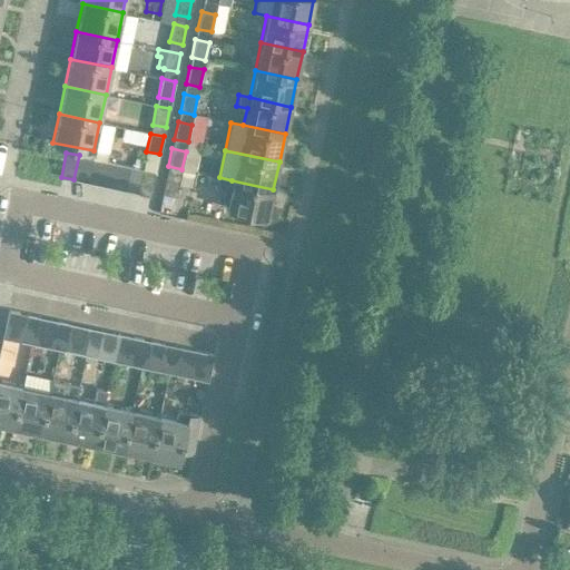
[(79,155),(74,179),(87,183),(92,158),(79,155)]
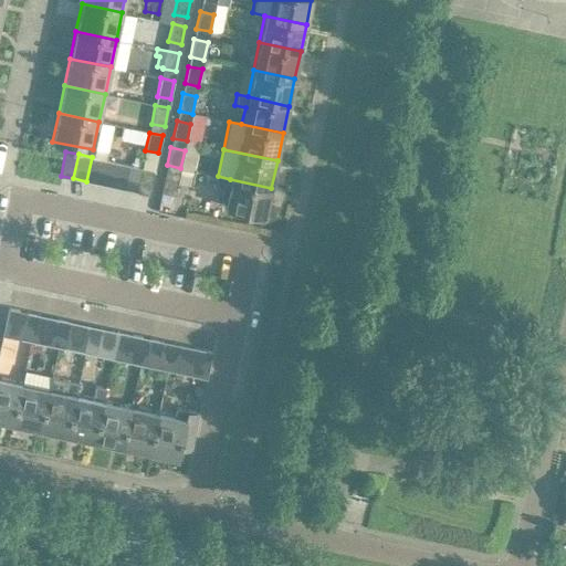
[(92,157),(86,181),(98,184),(104,159),(92,157)]
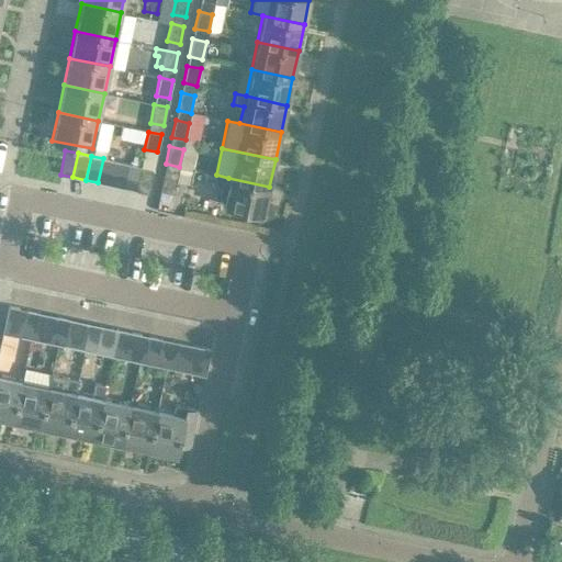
[(115,161),(114,160),(103,158),(98,182),(110,186),(115,161)]
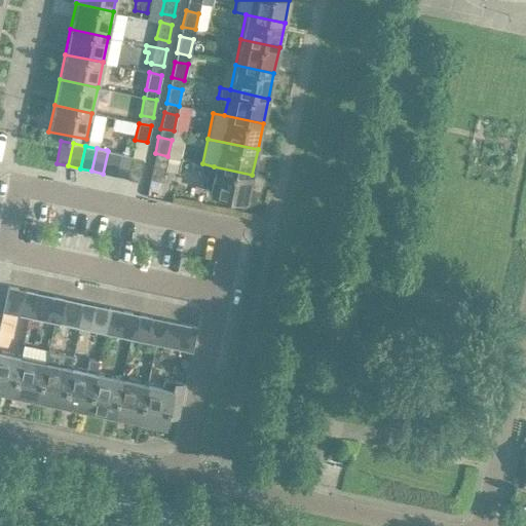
[(120,153),(108,151),(103,174),(115,176),(120,153)]
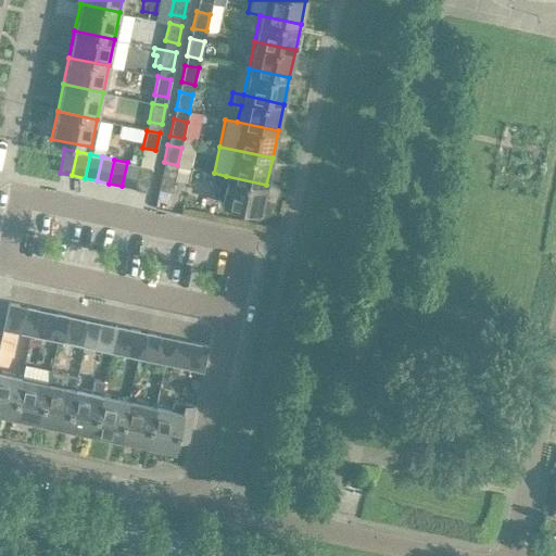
[(139,165),(127,162),(122,186),(135,189),(139,165)]
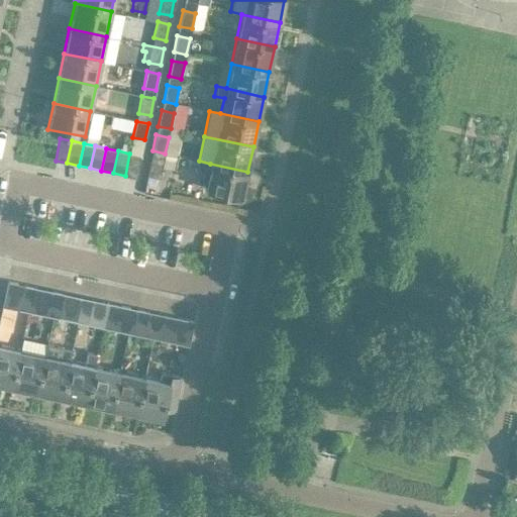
[(188,170),(191,153),(174,150),(171,166),(188,170)]
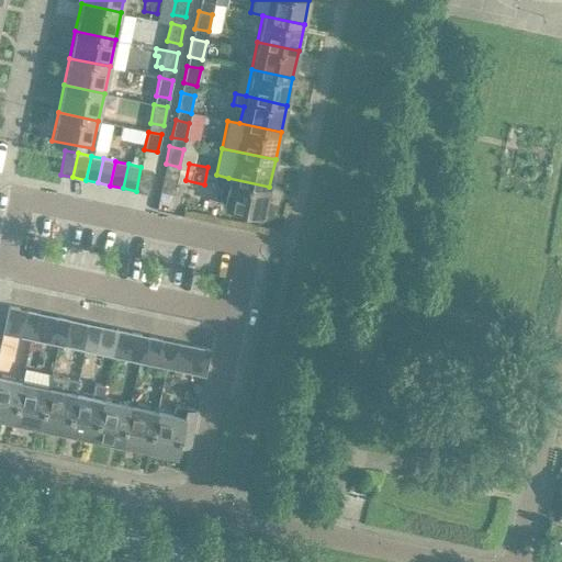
[(141,167),(136,191),(148,193),(154,169),(141,167)]
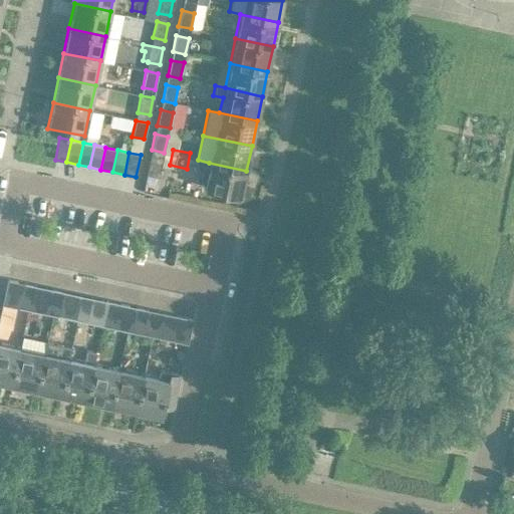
[(162,161),(150,159),(147,175),(159,178),(162,161)]
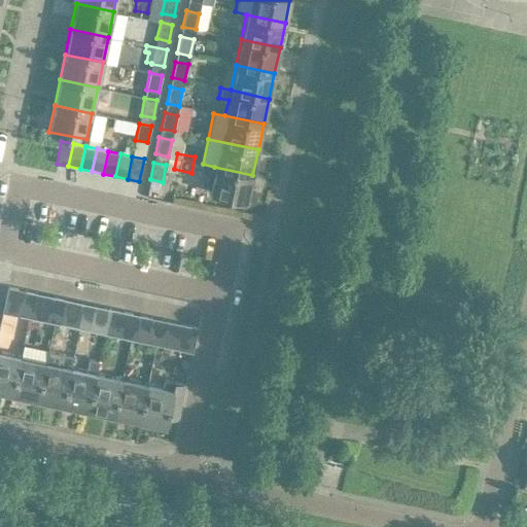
[(252,175),(214,167),(208,192),(247,201),(252,175)]
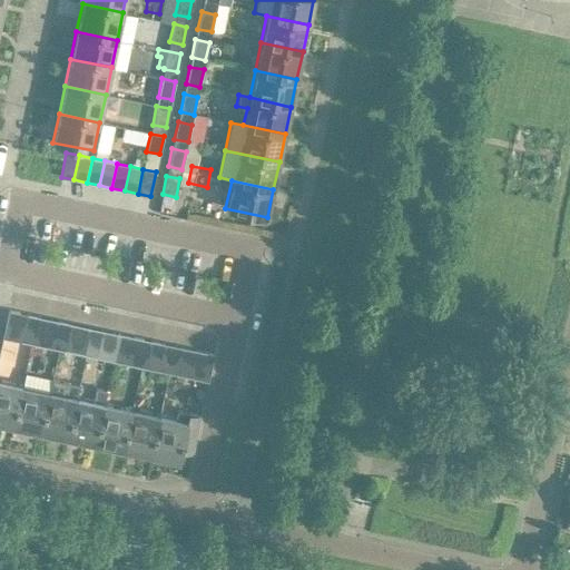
[(8,311),(2,337),(21,342),(27,315),(8,311)]
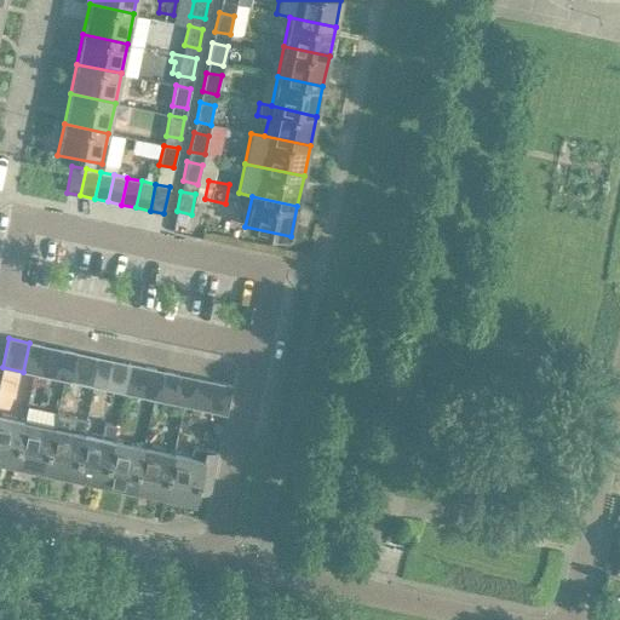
[(23,372),(36,374),(42,345),(29,343),(23,372)]
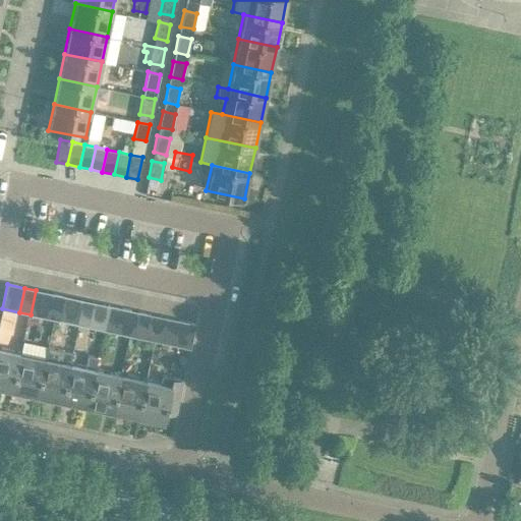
[(31,314),(47,319),(52,293),(36,290),(31,314)]
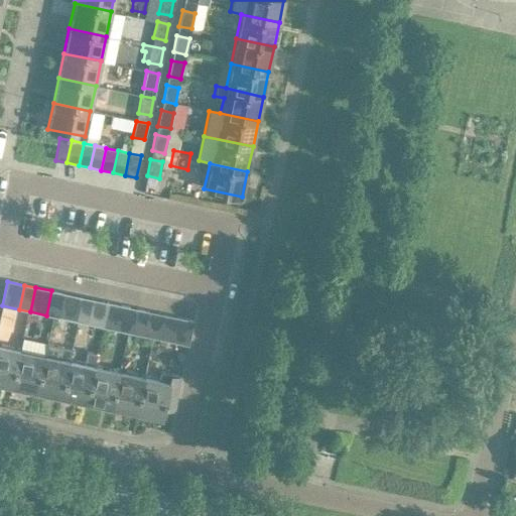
[(46,315),(58,317),(63,293),(51,290),(46,315)]
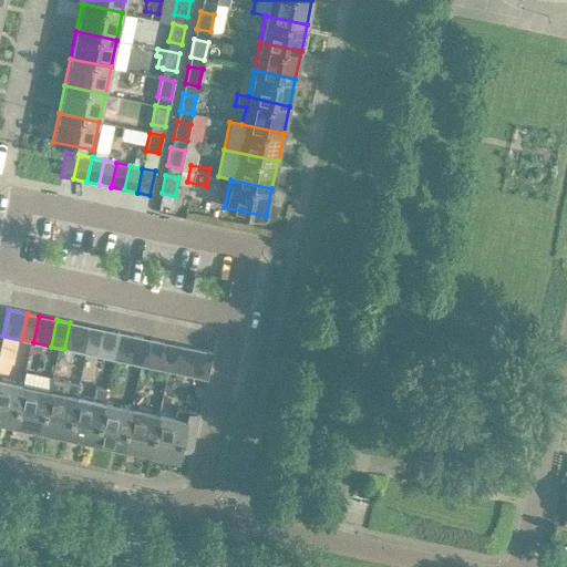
[(64,349),(82,353),(88,326),(70,322),(64,349)]
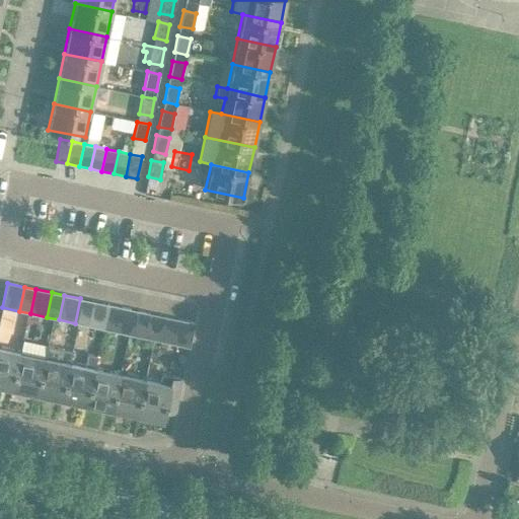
[(87,325),(103,329),(108,304),(92,301),(80,298),(75,323),(87,325)]
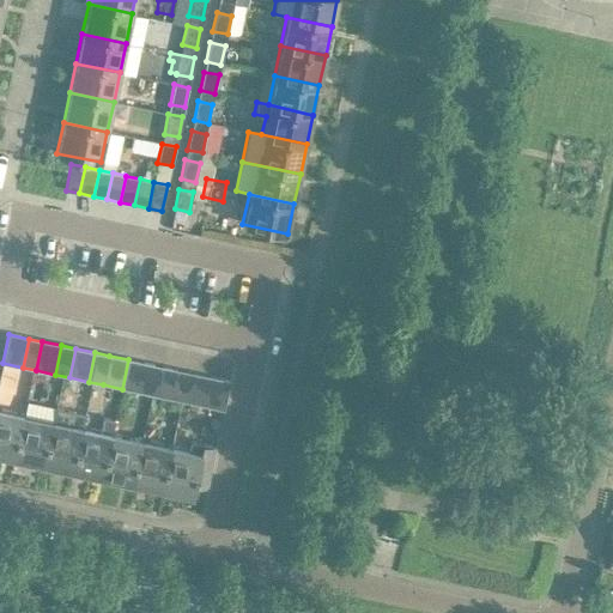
[(122,389),(137,392),(143,363),(128,359),(122,389)]
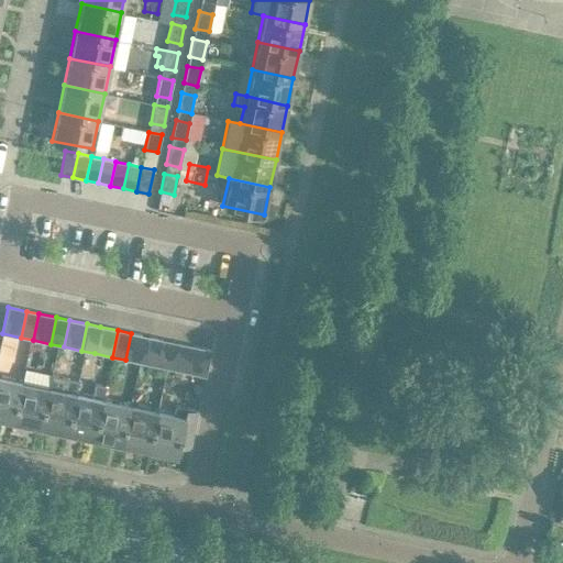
[(125,360),(143,364),(148,337),(131,333),(125,360)]
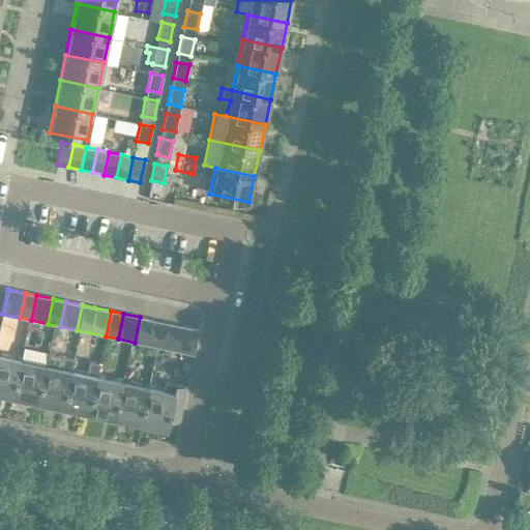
[(135,343),(147,345),(164,349),(169,323),(152,320),(140,317),(135,343)]
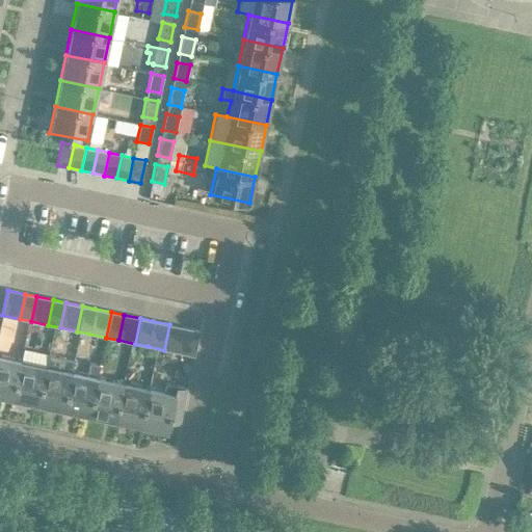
[(200,331),(181,327),(169,324),(164,350),(176,352),(194,356),(200,331)]
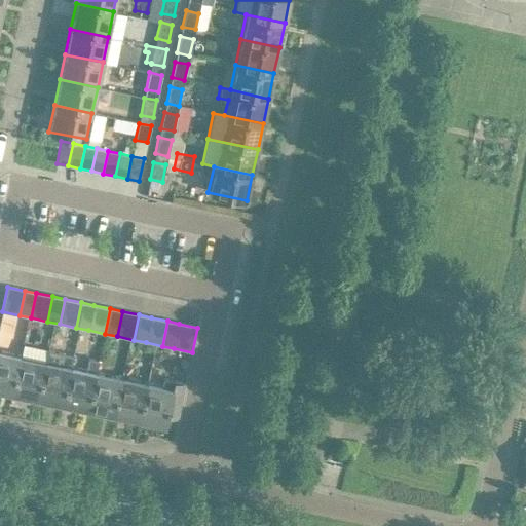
[(0,390),(12,393),(21,355),(0,350),(0,390)]
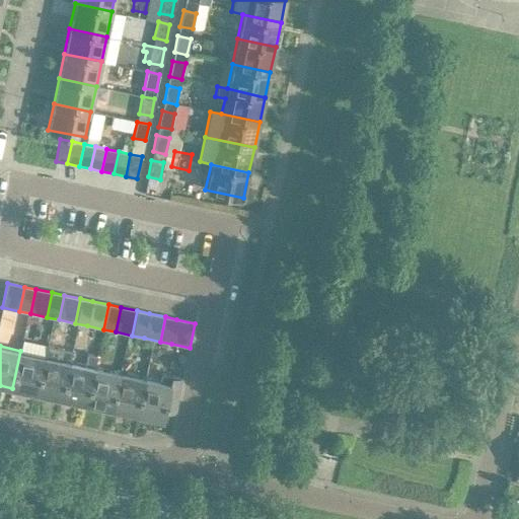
[(36,393),(62,398),(70,361),(72,352),(61,350),(59,359),(45,356),(36,393)]
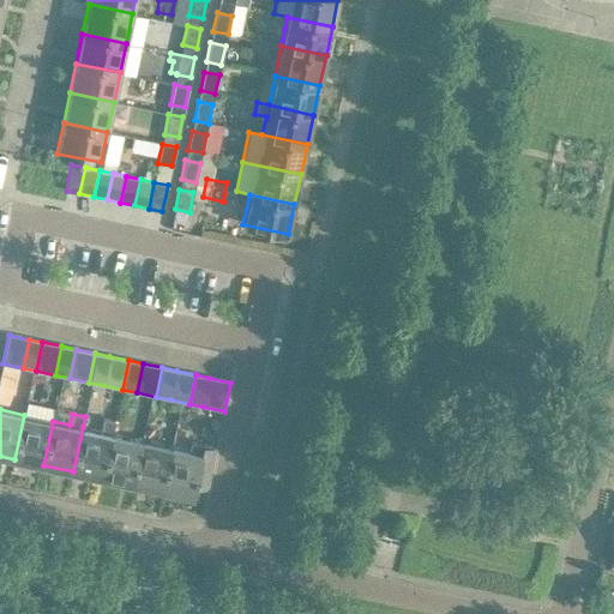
[(24,415),(14,459),(43,465),(53,421),(24,415)]
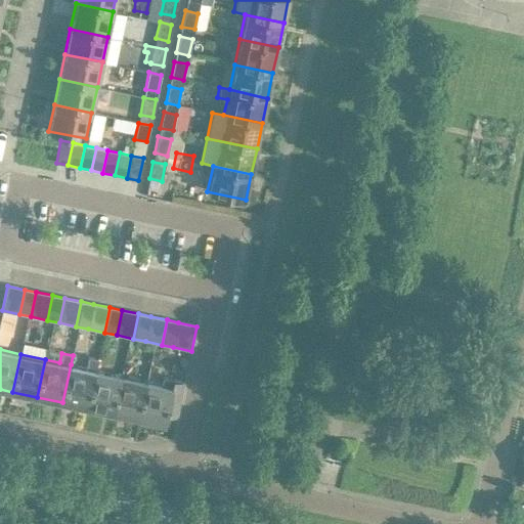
[(88,407),(96,369),(98,360),(88,358),(85,367),(71,364),(62,402),(88,407)]
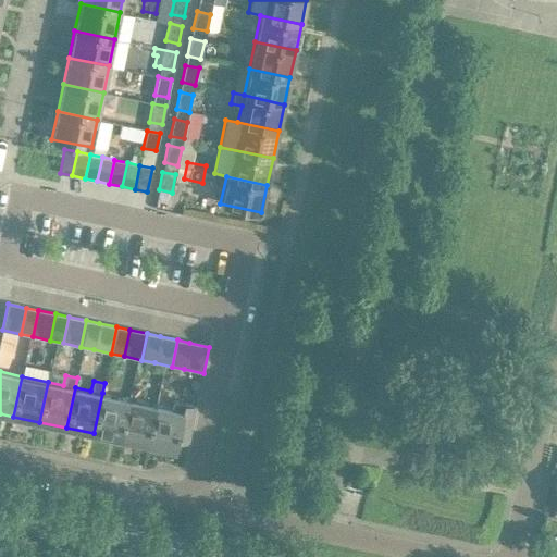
[(102,393),(94,433),(120,440),(128,399),(102,393)]
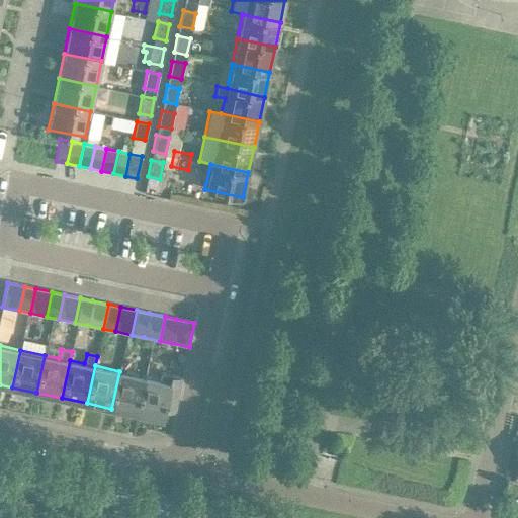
[(119,371),(111,409),(137,414),(144,376),(119,371)]
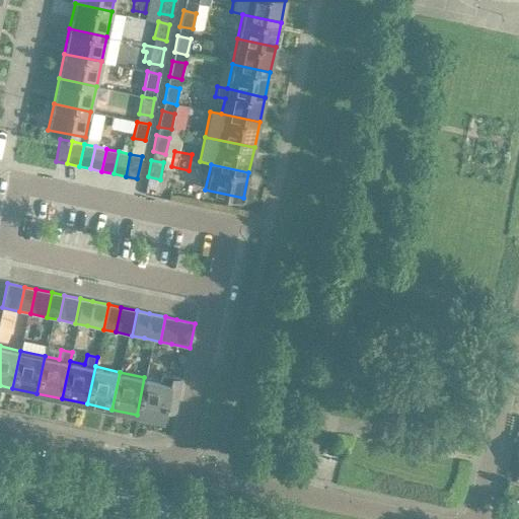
[(144,377),(137,415),(162,420),(164,411),(173,413),(181,378),(160,374),(159,380),(144,377)]
